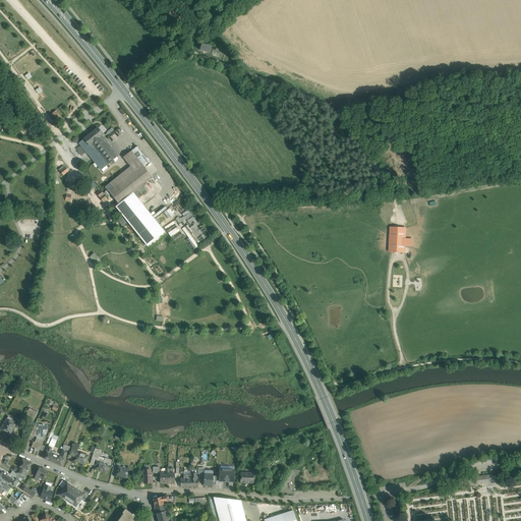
[(206,43),(201,44),(199,50),(209,53),(211,47),(206,43)]
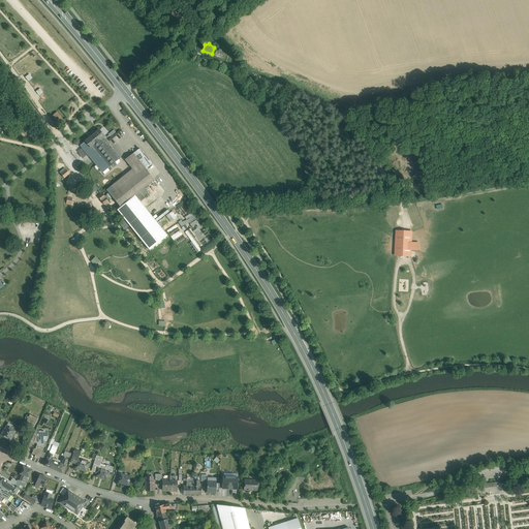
[(62,120),(57,113),(53,116),(58,123),(62,120)]
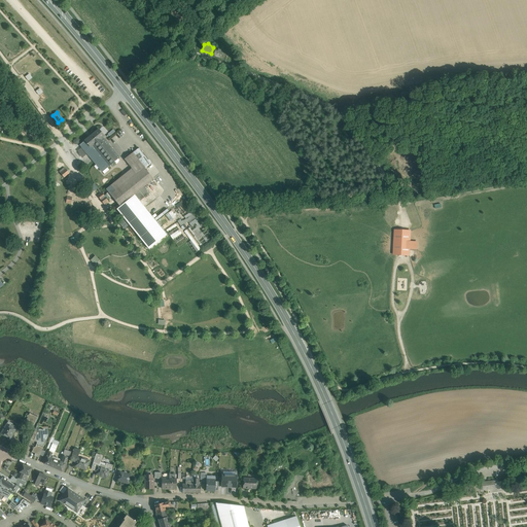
[(99,130),(84,141),(90,147),(92,146),(94,149),(105,140),(102,137),(104,136),(99,130)]
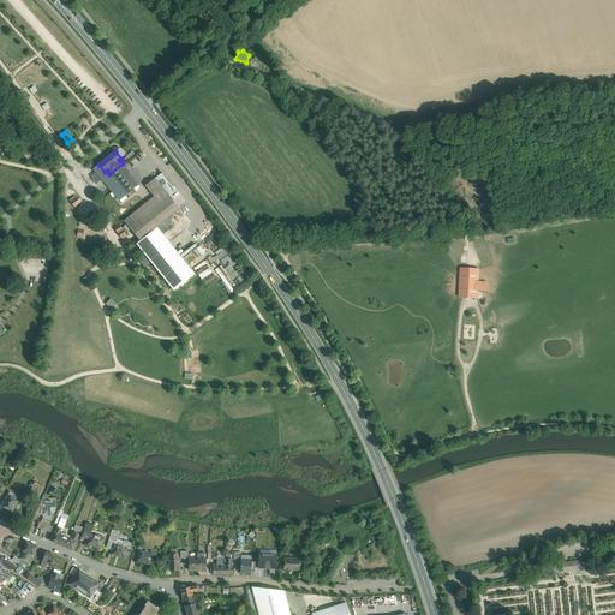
[(99,165),(94,159),(88,163),(102,180),(109,174),(107,171),(105,172),(99,165)]
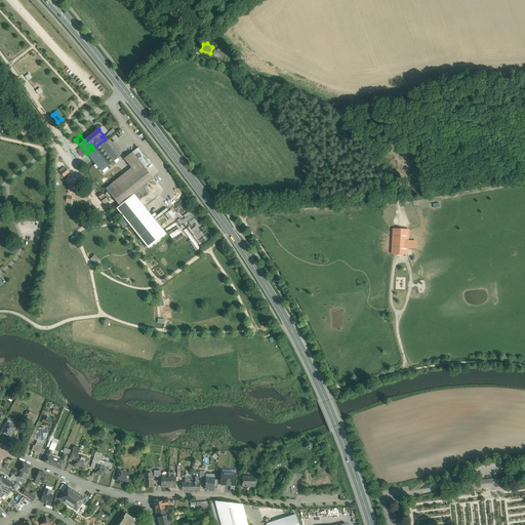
[(119,157),(105,139),(93,149),(87,154),(101,169),(104,170),(119,157)]
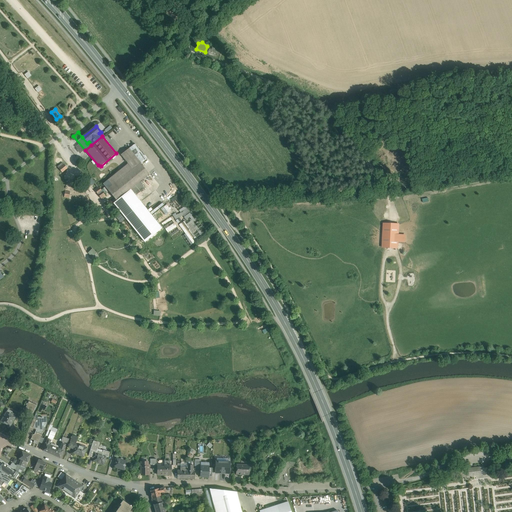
[(146,159),(134,144),(128,149),(140,163),(146,159)]
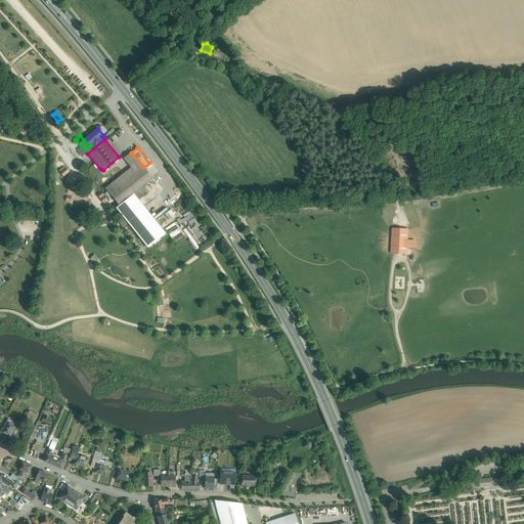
[(131,168),(105,188),(119,206),(116,208),(150,252),(170,237),(138,200),(133,193),(142,186),(153,178),(143,167),(131,153),(124,159),(131,168)]
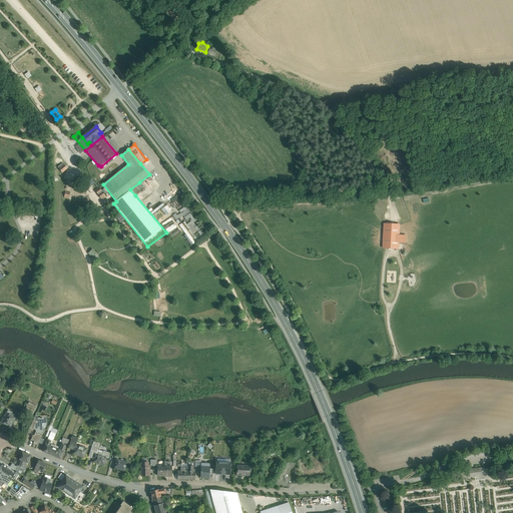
[(139,182),(130,189),(135,195),(144,188),(139,182)]
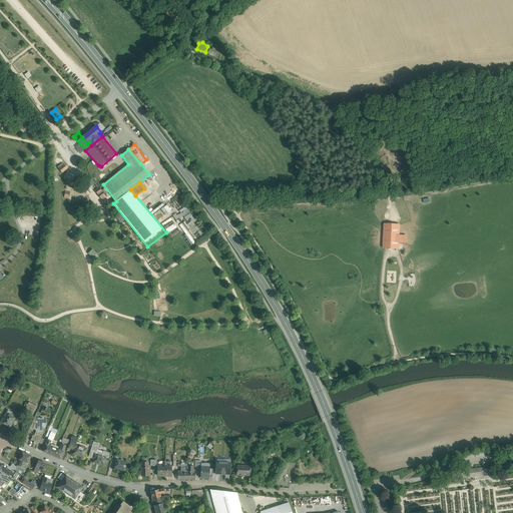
[(105,195),(99,187),(95,190),(101,198),(105,195)]
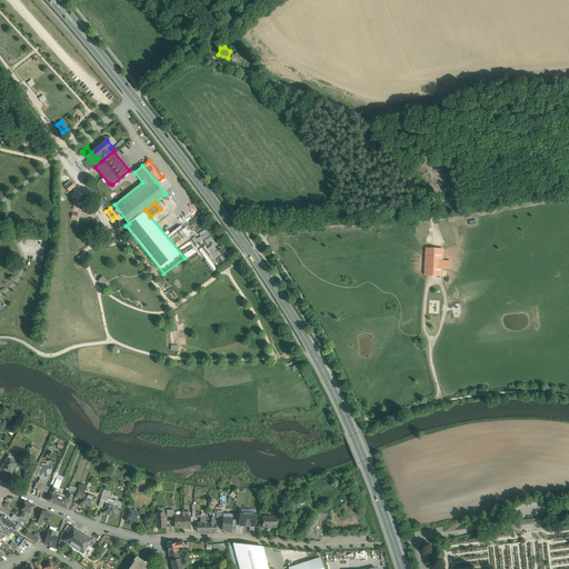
[(230,259),(209,227),(205,229),(196,217),(190,221),(198,233),(191,238),(198,248),(203,243),(201,240),(203,239),(207,245),(199,249),(212,270),(230,259)]
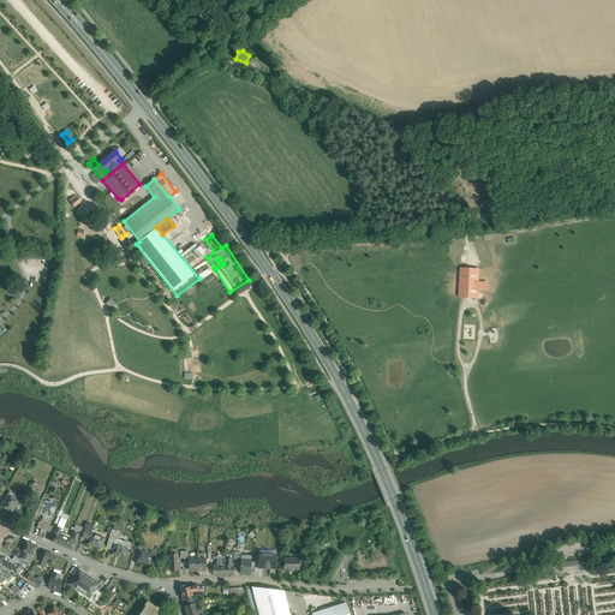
[(201,245),(196,249),(202,256),(206,252),(201,245)]
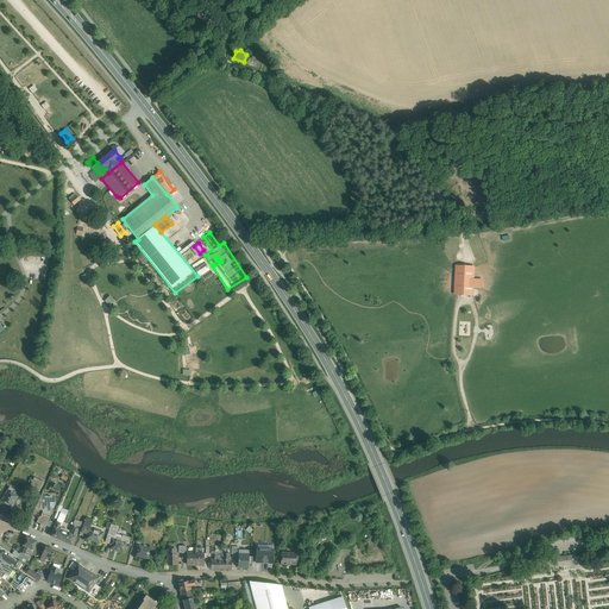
[(207,265),(196,271),(200,276),(211,270),(207,265)]
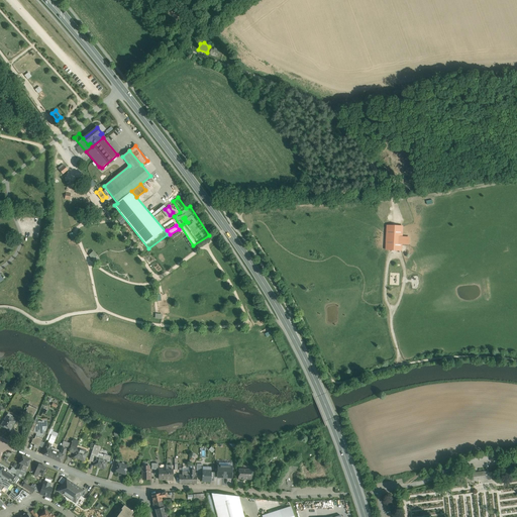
[(93,260),(98,254),(93,250),(89,254),(93,260)]
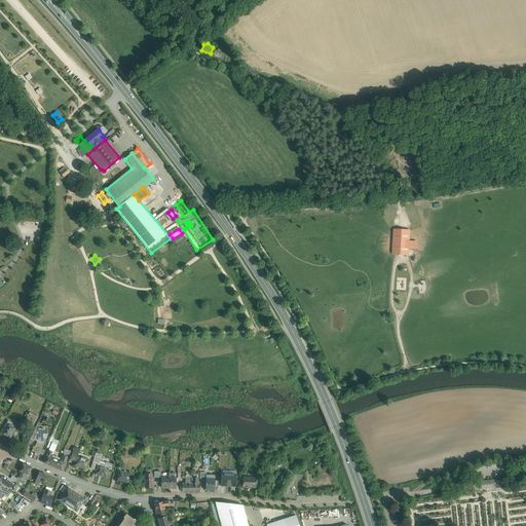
[(38,416),(30,412),(26,420),(34,424),(38,416)]
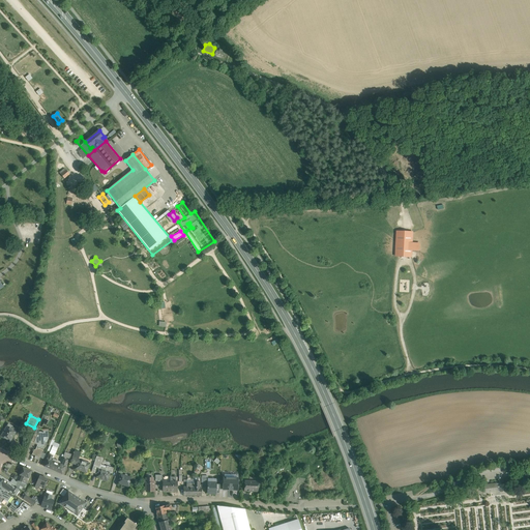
[(16,430),(8,424),(1,436),(10,442),(17,432),(15,431),(16,430)]
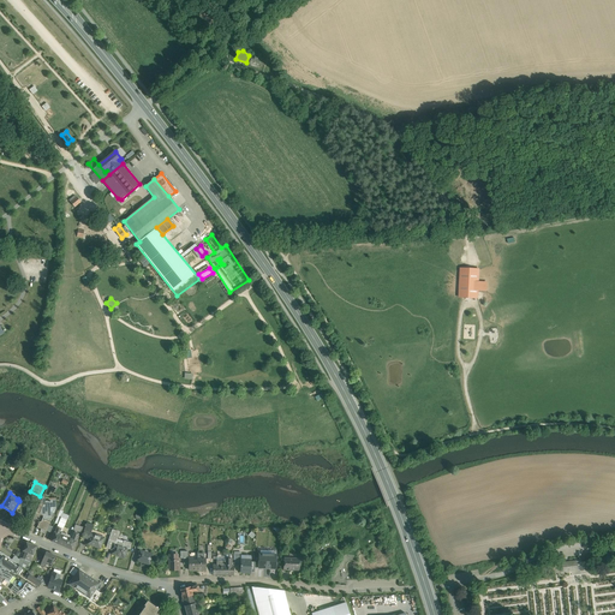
[(49,501),(46,501),(46,505),(43,505),(41,503),(36,513),(45,515),(42,521),(41,521),(39,527),(46,530),(51,519),(52,519),(54,513),(51,512),(51,507),(55,507),(55,500),(49,500),(49,501)]
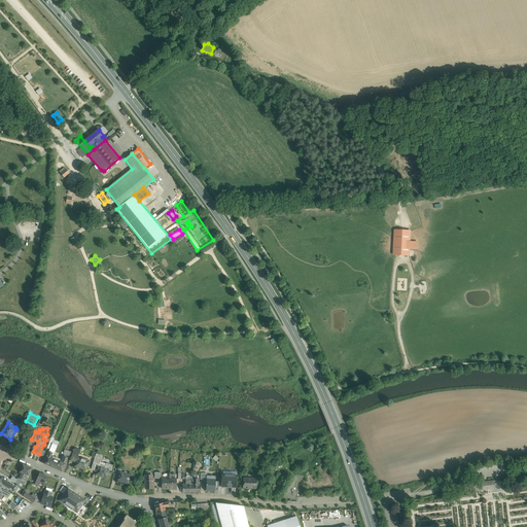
[(103,456),(96,454),(91,469),(96,470),(97,465),(99,466),(103,456)]
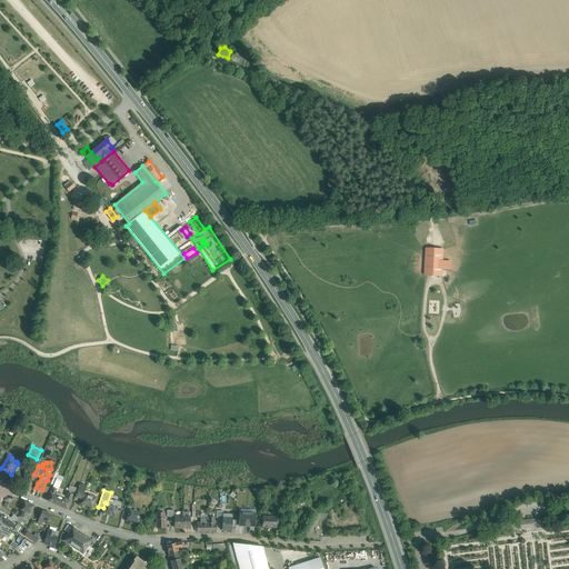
[(55,493),(51,492),(47,500),(52,503),(57,495),(55,493)]
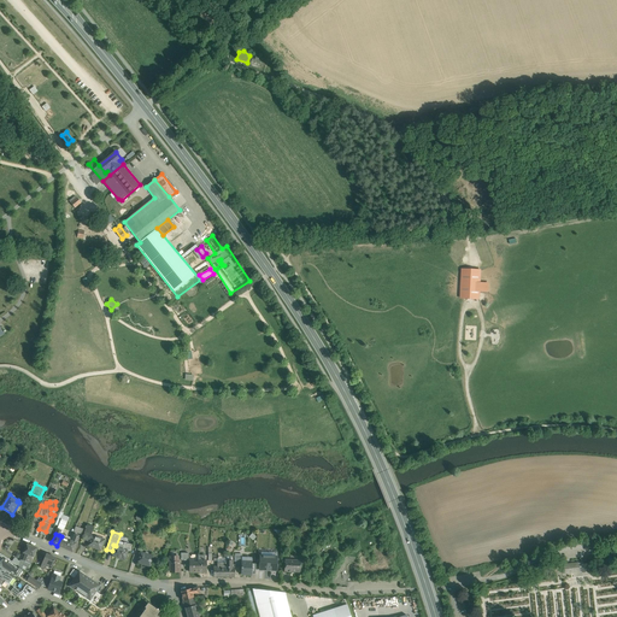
[(66,539),(62,536),(57,546),(66,550),(70,540),(66,539)]
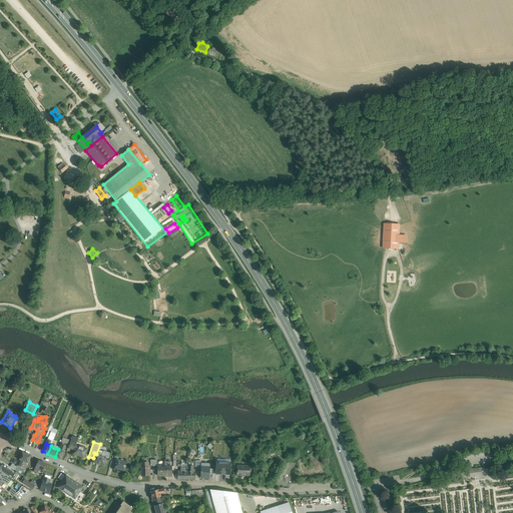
[(85,449),(75,446),(74,449),(73,454),(83,458),(85,453),(84,452),(85,449)]
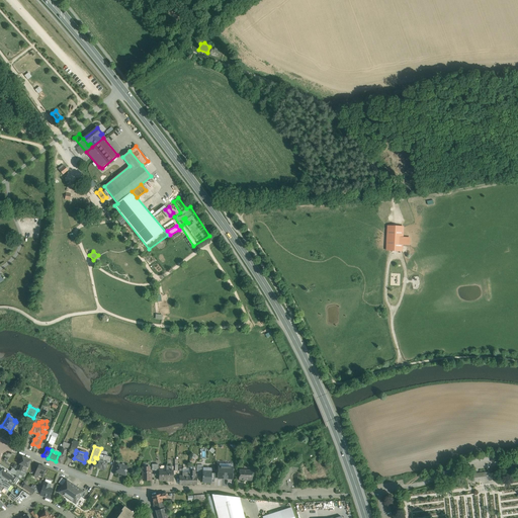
[(61,454),(59,453),(56,461),(61,463),(64,455),(61,454)]
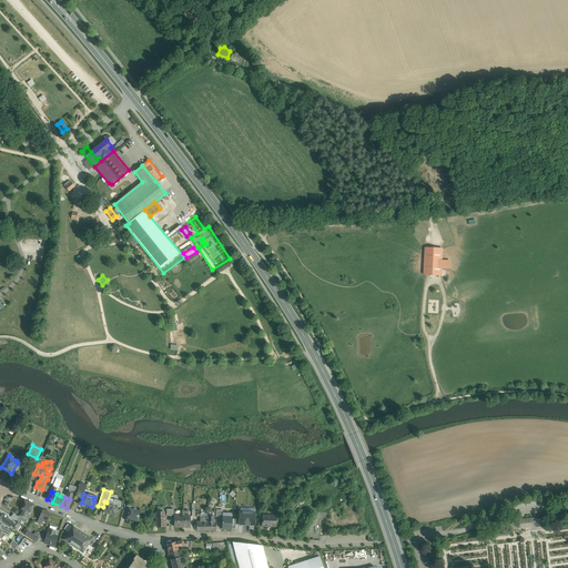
[(29,503),(24,500),(21,508),(19,515),(23,517),(29,503)]
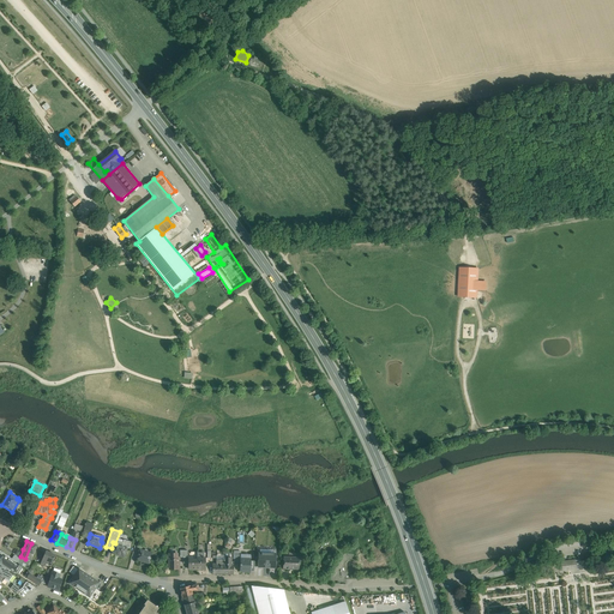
[(115,543),(113,542),(112,548),(113,549),(112,553),(125,558),(127,548),(127,547),(118,543),(115,543)]
